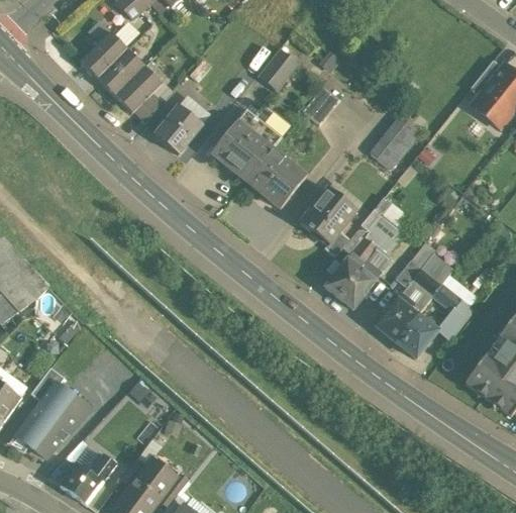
[(120,0),(117,3),(132,20),(141,12),(130,0),(120,0)]
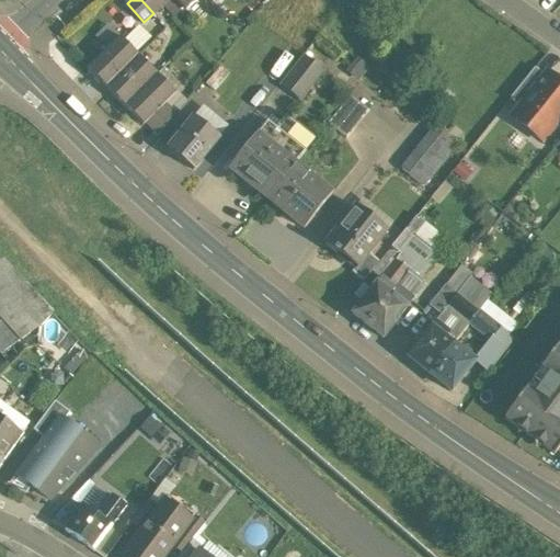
[(163,4),(159,0),(141,0),(153,13),(163,4)]
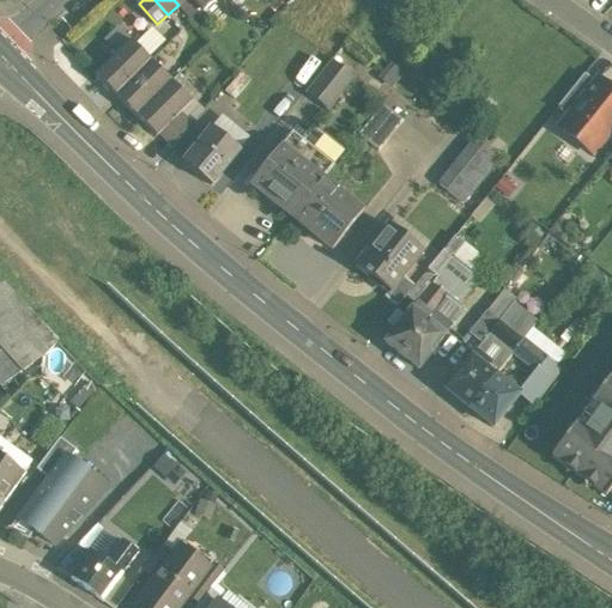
[(194,0),(204,10),(214,0),(194,0)]
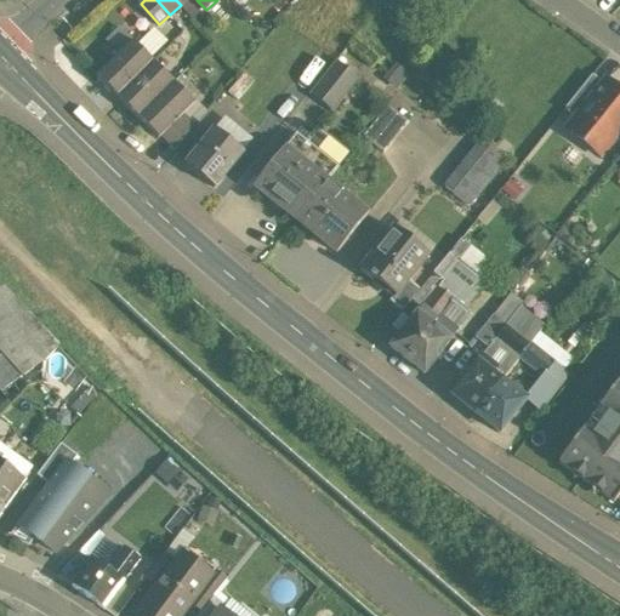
[(134,39),(97,75),(118,95),(153,60),(134,39)]
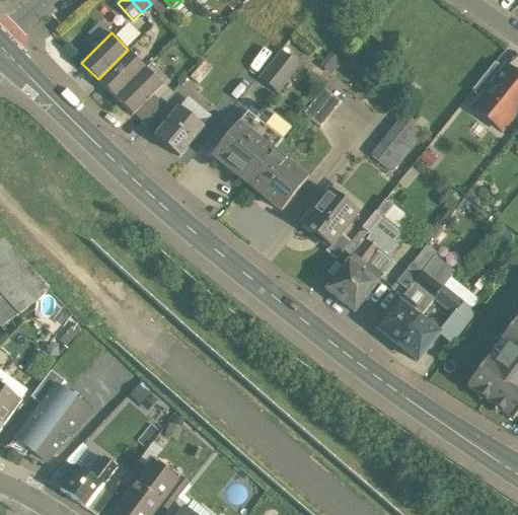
[(299,63),(282,49),(282,48),(259,76),(260,77),(277,90),(277,91),(278,91),(301,63),(300,63),(299,63)]
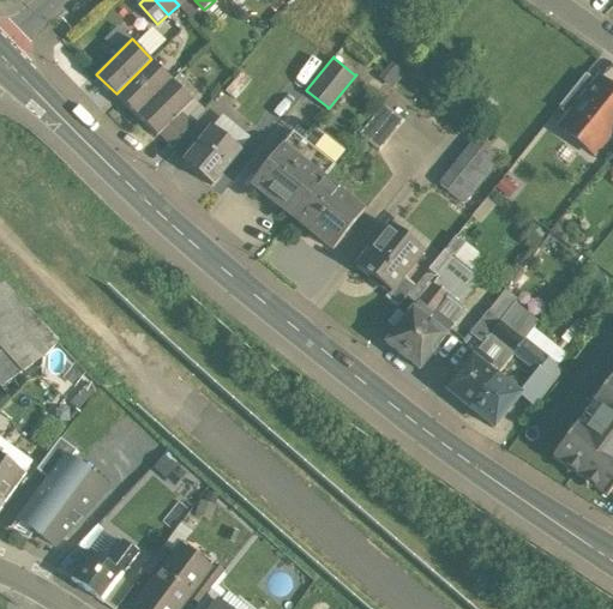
[(151,59),(116,94),(136,114),(172,78),(151,59)]
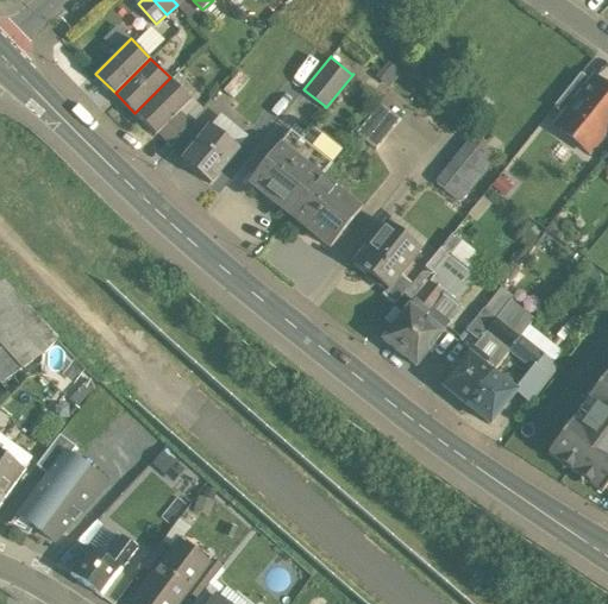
[(239,69),(224,88),(233,95),(249,77),(239,69)]
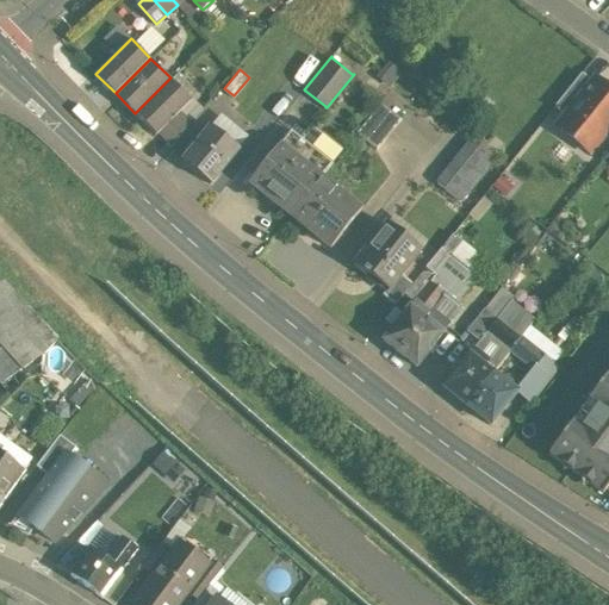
[(582,70),(554,104),(566,113),(594,80),(582,70)]
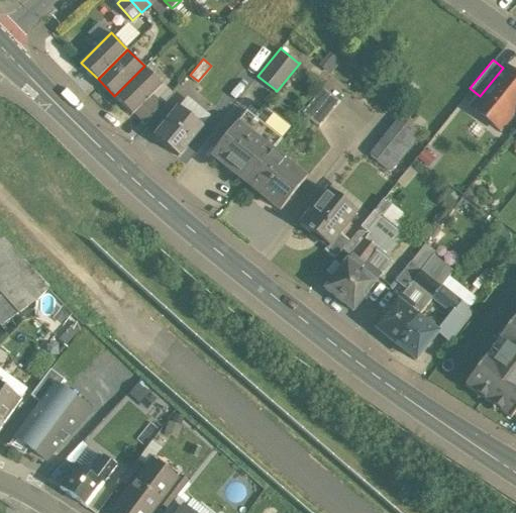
[(480,96),(473,106),(499,127),(515,105),(515,73),(505,65),(503,68),(480,96)]
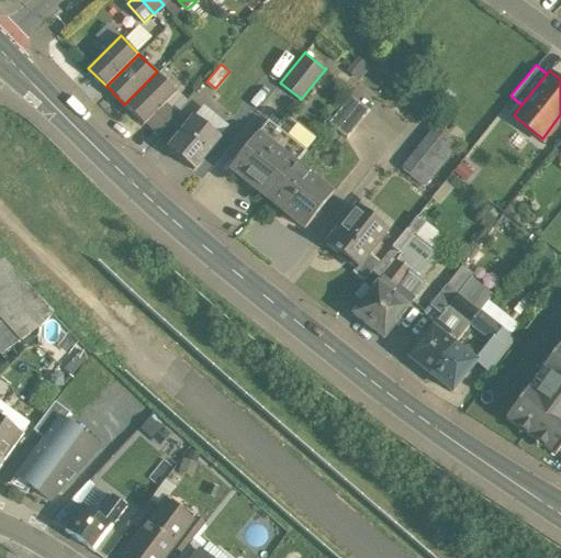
[(157,71),(124,104),(144,123),(147,120),(165,102),(176,91),(157,71)]
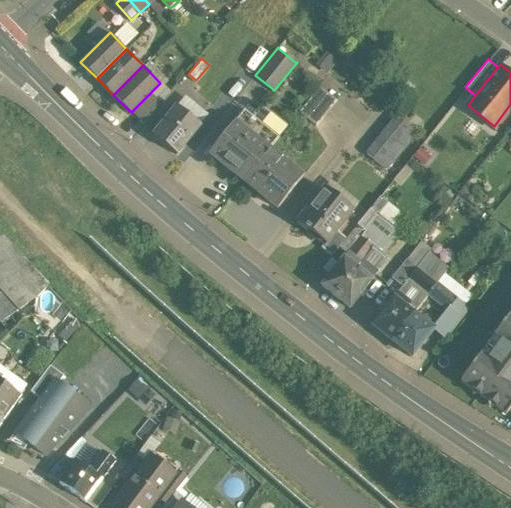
[(320,84),(299,110),(316,124),(337,97),(320,84)]
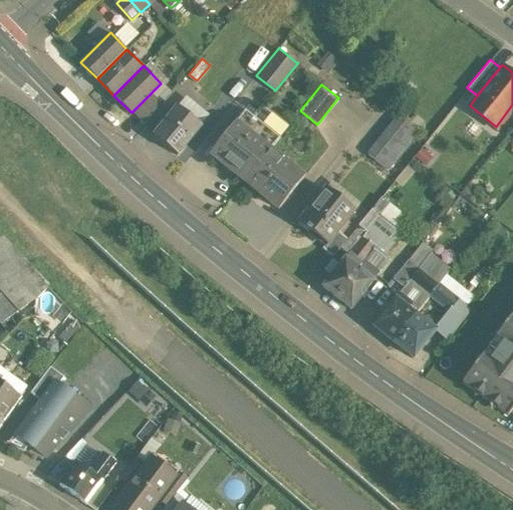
[(151,93),(135,109),(146,121),(161,102),(151,93)]
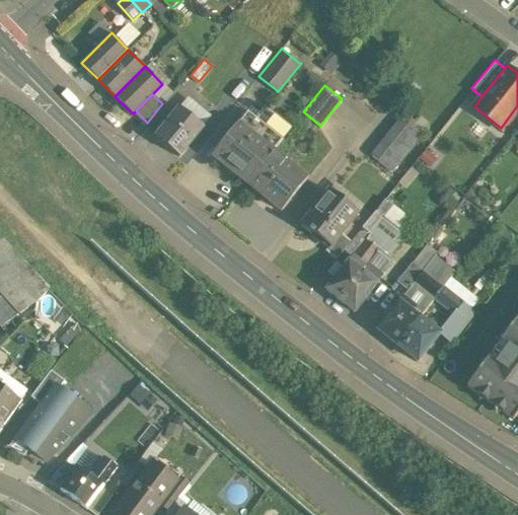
[(178,107),(155,136),(178,155),(203,126),(178,107)]
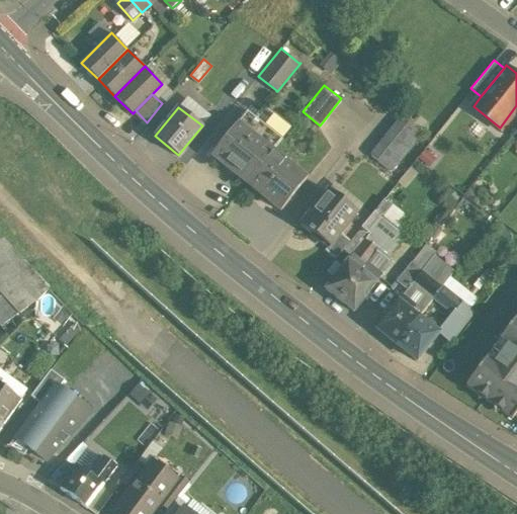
[(282,138),(247,109),(237,121),(272,150),(282,138)]
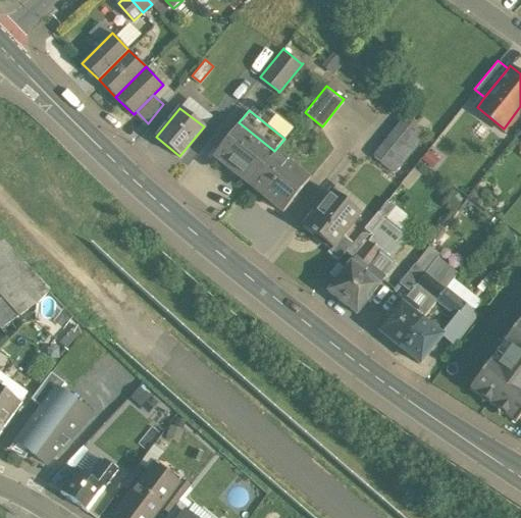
[(424,133),(405,116),(374,155),(394,170),(424,133)]
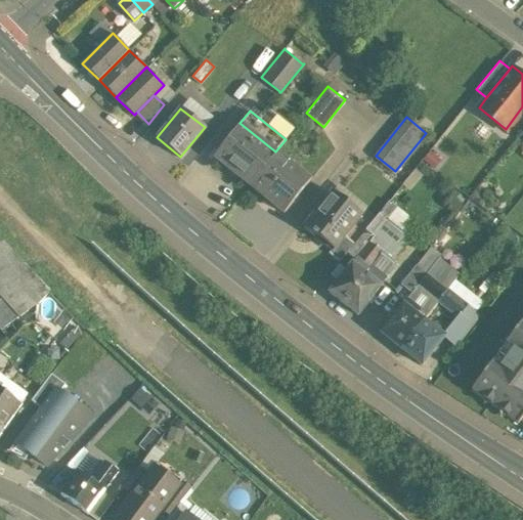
[(275,152),(240,123),(214,155),(250,183),(275,152)]
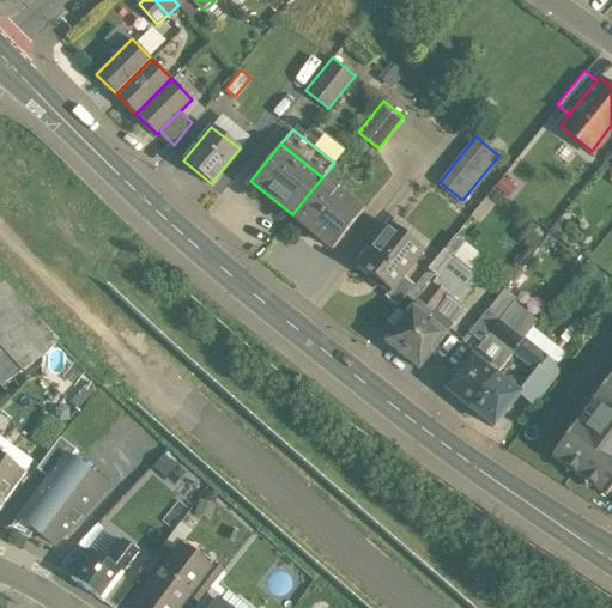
[(322,177),(292,214),(333,247),(363,210),(322,177)]
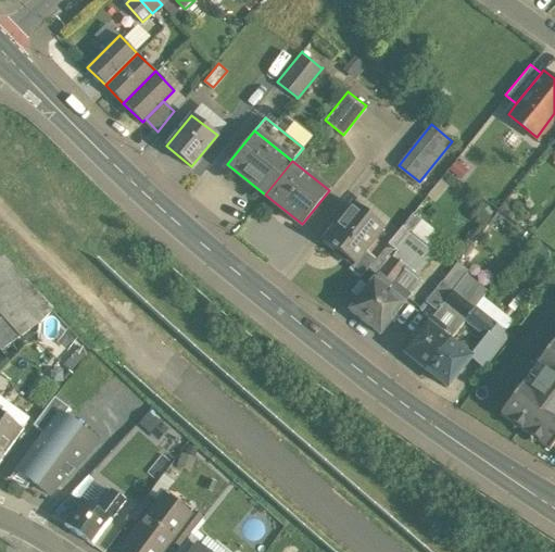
[(352,203),(322,241),(332,250),(333,248),(351,262),(352,263),(364,248),(362,247),(379,225),(352,203)]
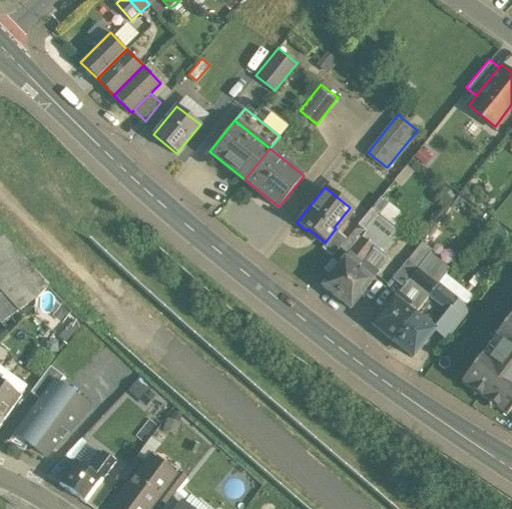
[(379,213),(363,235),(374,245),(380,249),(379,249),(380,250),(398,228),(379,213)]
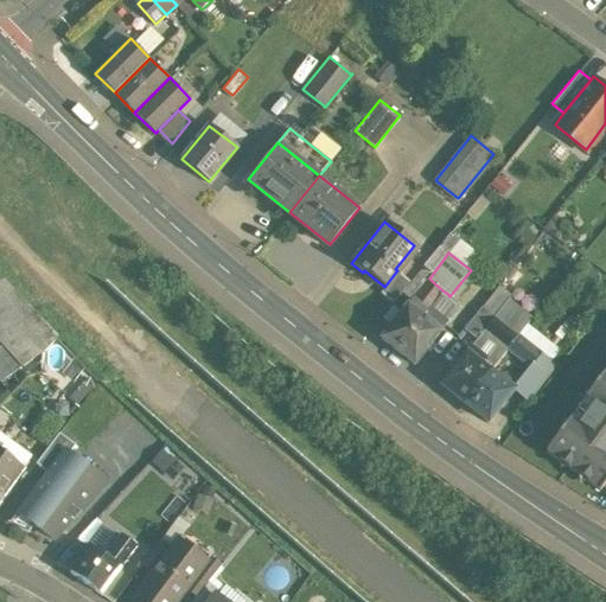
[(397,270),(384,287),(383,286),(380,290),(393,301),(409,281),(397,270)]
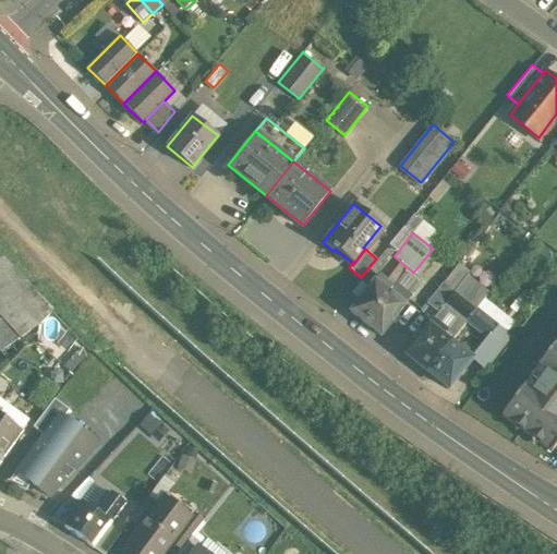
[(0,250),(0,313),(2,316),(5,314),(21,335),(38,323),(53,306),(0,250)]
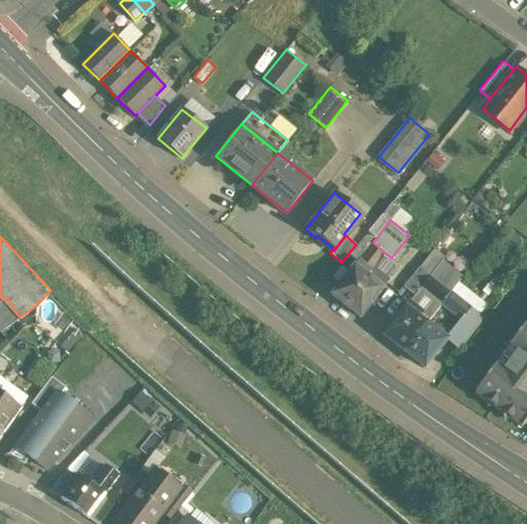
[(373,242),(358,261),(370,270),(385,253),(373,242)]
